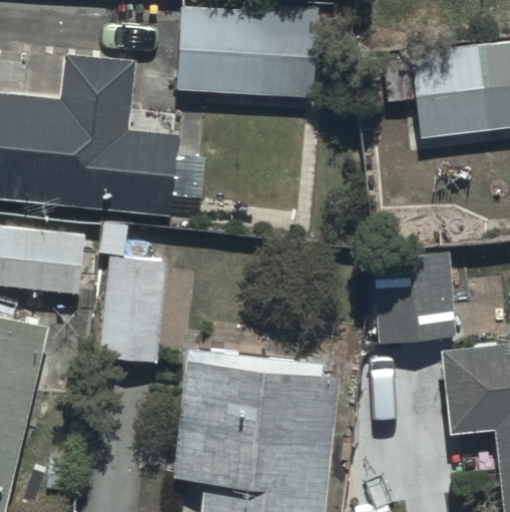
[(178,89),(312,96),(316,16),(182,10),(178,89)]
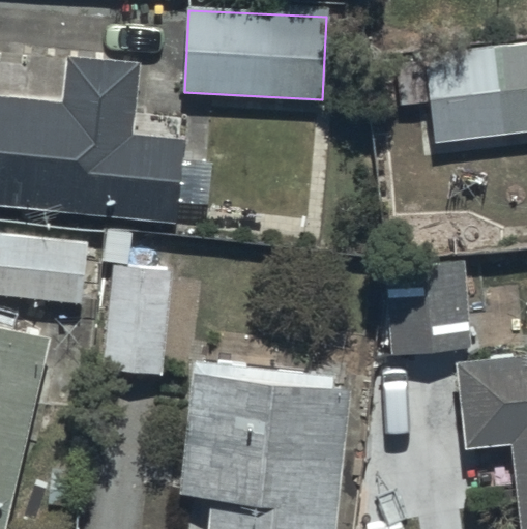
[(526,40),(425,54),(435,143),(526,131),(526,40)]
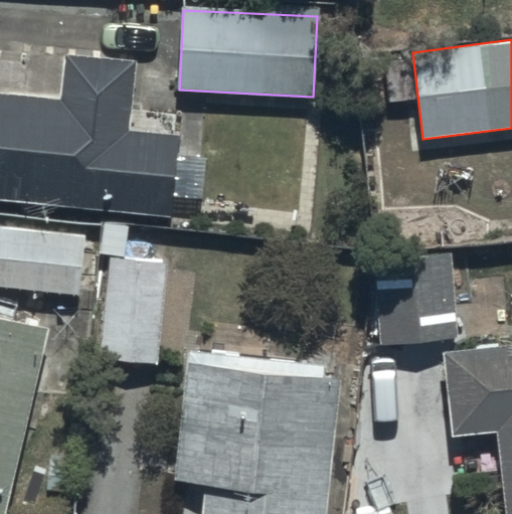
[(0,198),(172,215),(179,138),(129,134),(135,60),(65,54),(61,96),(0,90),(0,198)]
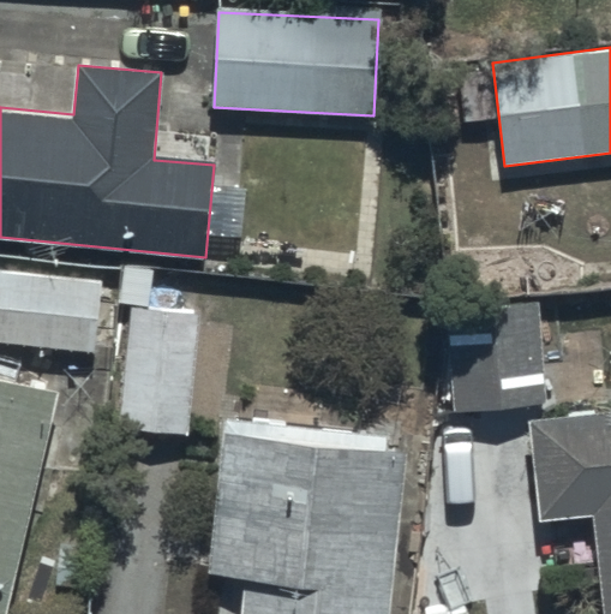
[(103,279),(0,272),(0,347),(97,355),(103,279)]
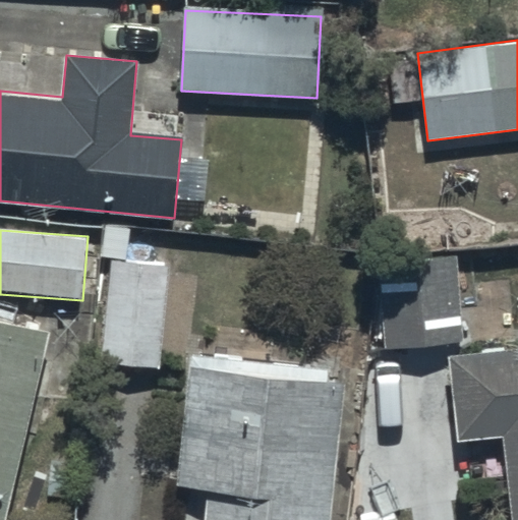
[(460,344),(456,257),(379,262),(383,347),(460,344)]
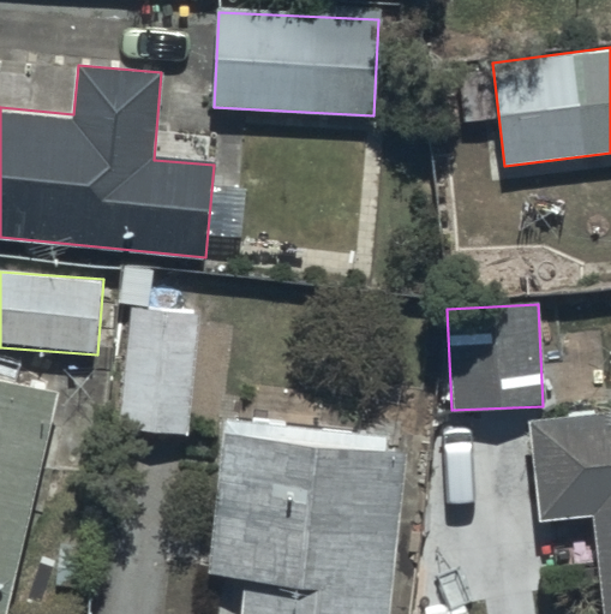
[(190,431),(198,314),(130,309),(121,425),(190,431)]
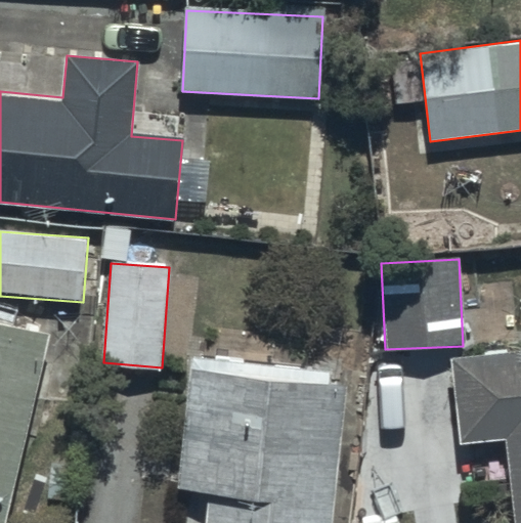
[(6,522),(50,334),(0,322),(0,522),(6,522)]
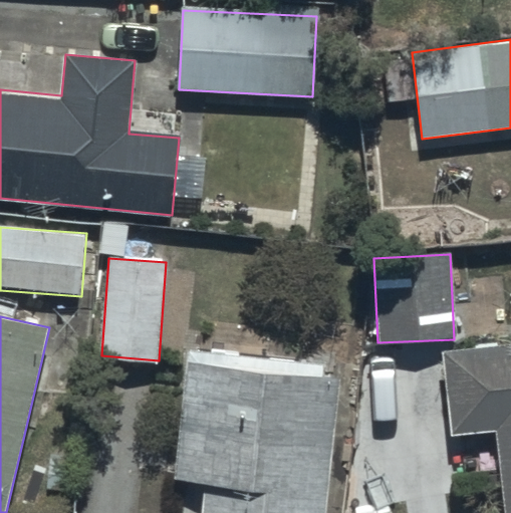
[(510,342),(443,350),(452,435),(496,430),(504,512),(510,512),(510,342)]
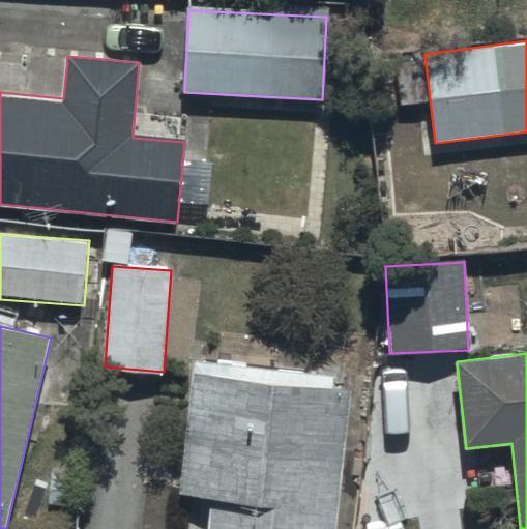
[(332,528),(350,374),(193,358),(179,479),(186,480),(181,523),(204,526),(203,528),(332,528)]
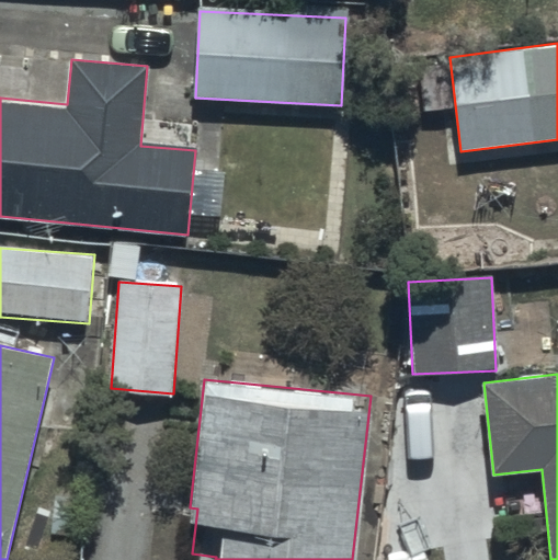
All buildings are outlined.
